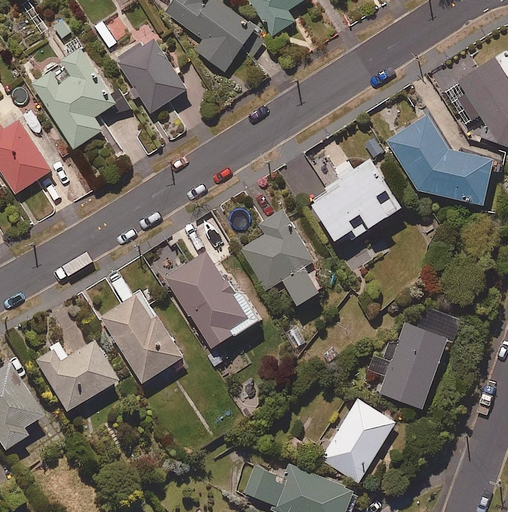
[(172,0),(164,11),(199,40),(192,48),(220,72),(255,31),(217,0),(172,0)]
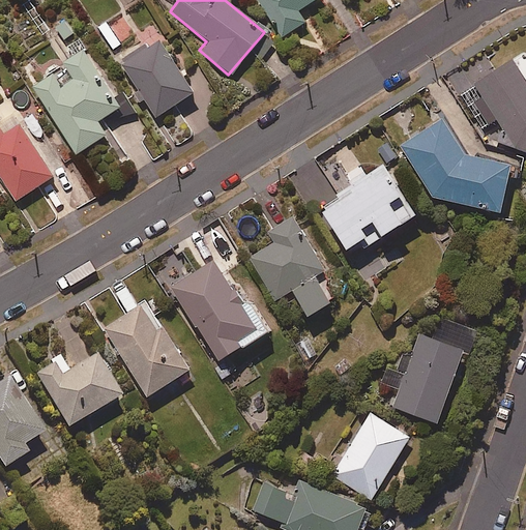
[(313,0),(261,0),(283,35),(304,22),(297,10),(313,0)]
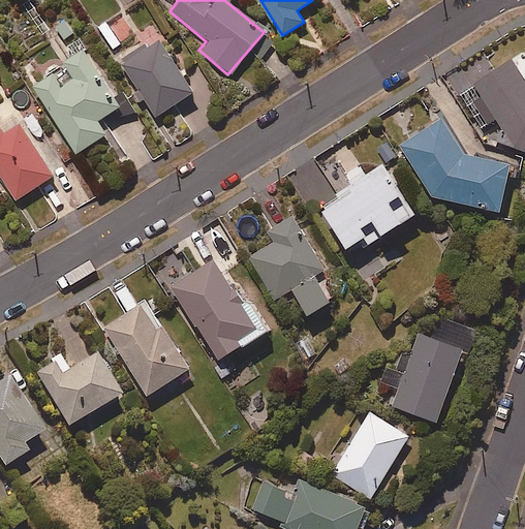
[(192,92),(157,36),(119,61),(155,116),(192,92)]
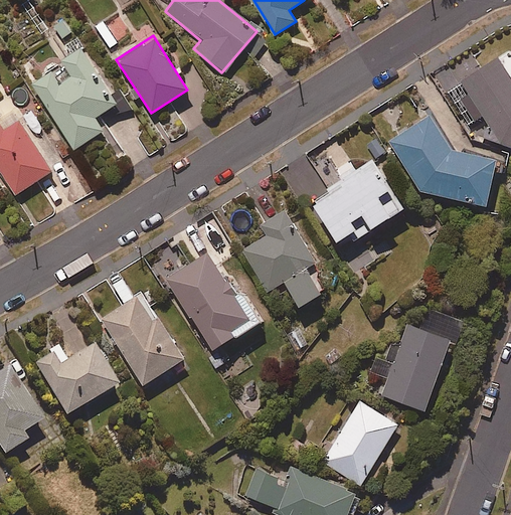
[(110,94),(83,50),(30,82),(71,150),(103,131),(96,119),(124,102),(116,90),(110,94)]
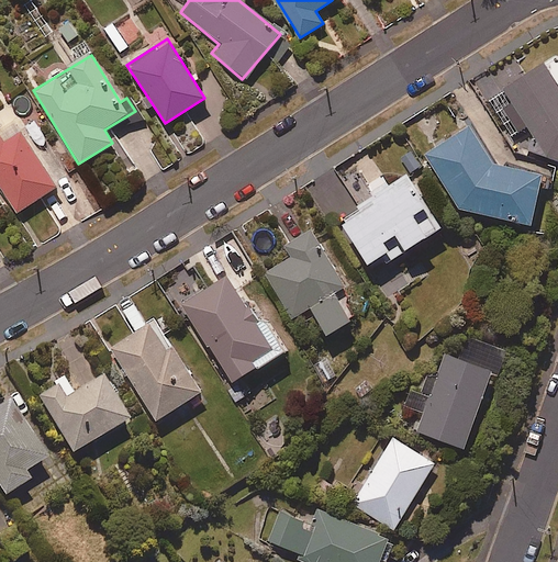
[(557,65),(553,55),(487,100),(519,150),(557,161),(557,65)]
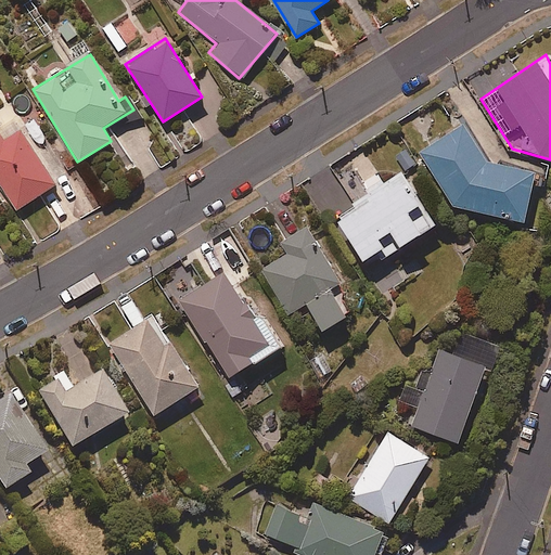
[(486,160),(462,124),(418,154),(456,207),(524,223),(535,173),(486,160)]
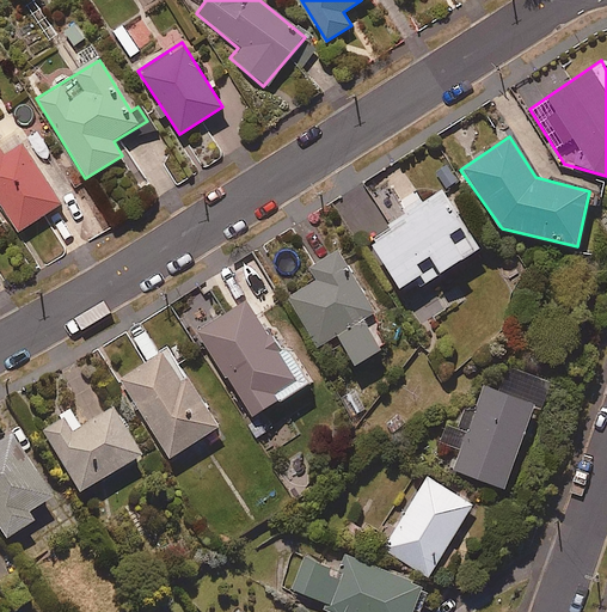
[(4,155),(0,150),(0,207),(16,232),(61,203),(23,142),(4,155)]
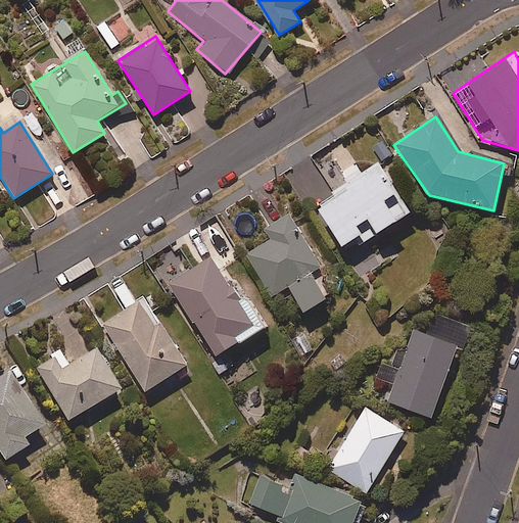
[(411,211),(379,163),(316,205),(344,248),(363,236),(366,241),(411,211)]
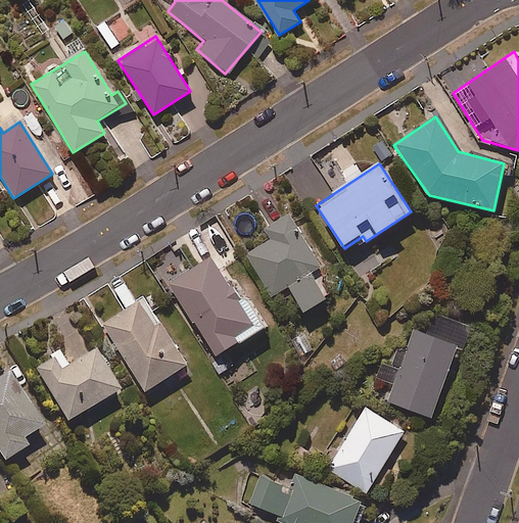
[(321,267),(288,214),(264,228),(270,238),(244,254),(270,296),(287,286),(302,313),(326,298),(311,273),(321,267)]
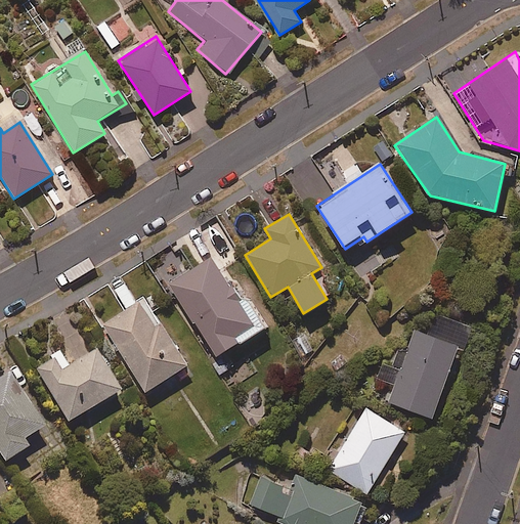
[(240,301),(211,257),(168,286),(216,359),(265,328),(246,297),(240,301)]
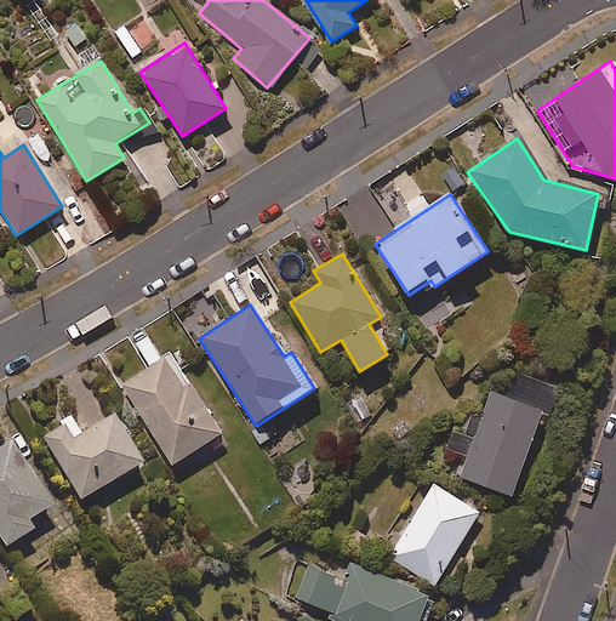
[(184,385),(165,357),(119,386),(171,466),(222,433),(189,381),(184,385)]
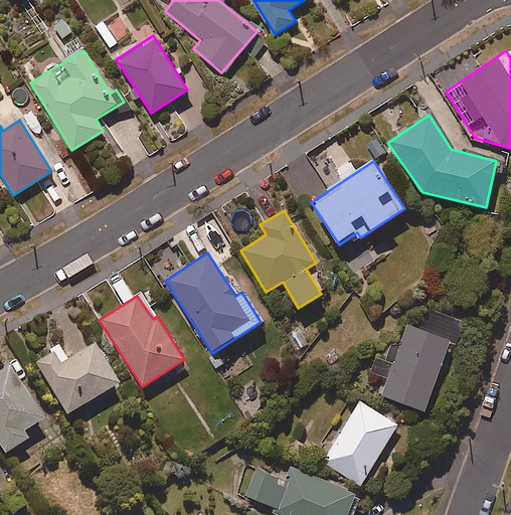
[(462,322),(433,311),(426,331),(404,323),(395,346),(389,343),(379,368),(388,371),(379,395),(424,411),(451,340),(455,342),(462,322)]
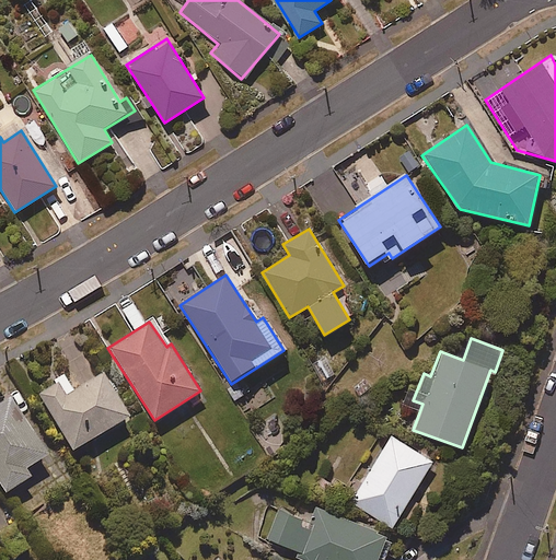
[(69,394),(61,380),(35,395),(69,453),(126,419),(101,375),(69,394)]
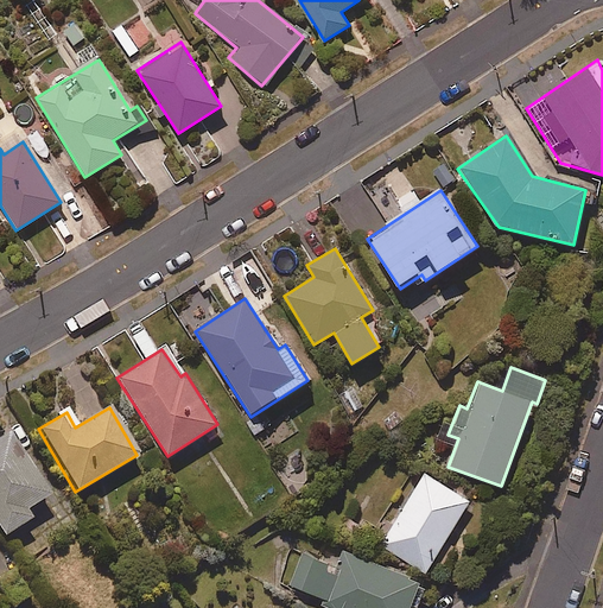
[(48,496),(6,432),(0,436),(0,536),(1,538),(30,520),(24,512),(48,496)]
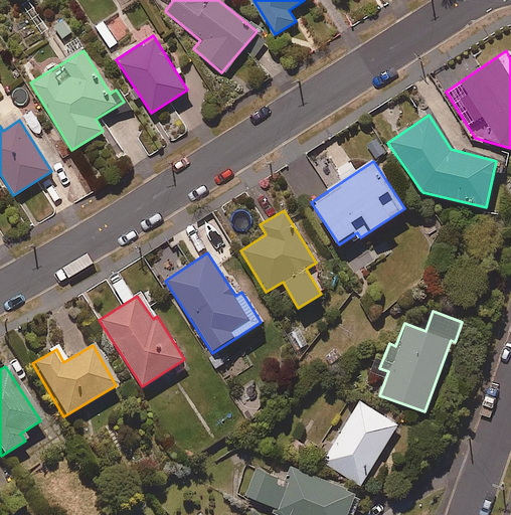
[(396,424),(357,401),(321,462),(360,485),(396,424)]
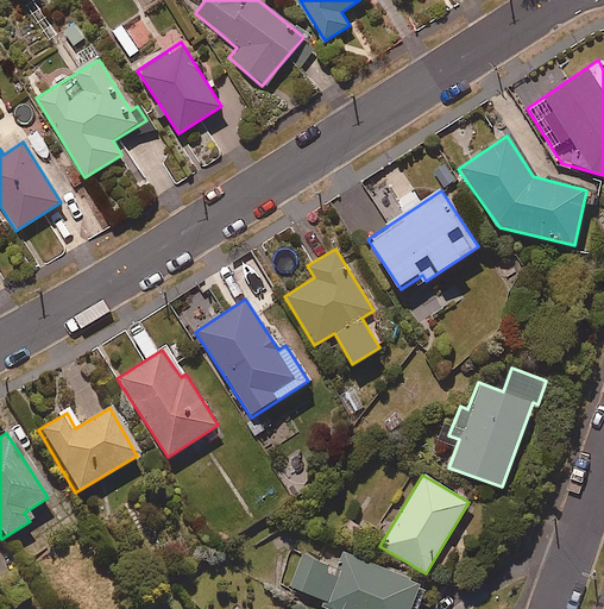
[(414,608),(425,584),(346,554),(340,570),(299,553),(285,588),(333,607),(331,608),(414,608)]
